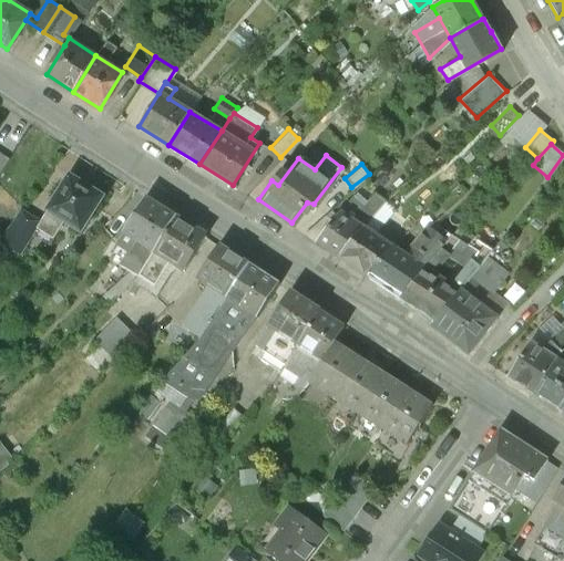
[(88,184),(69,173),(47,208),(48,209),(42,218),(38,226),(53,236),(64,219),(81,230),(104,194),(101,191),(100,186),(93,183),(88,184)]
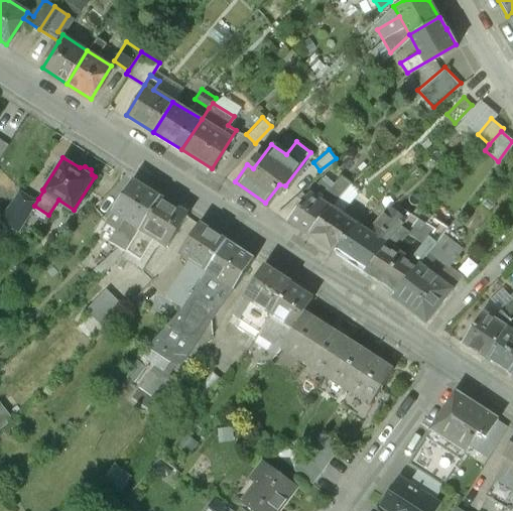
[(302,201),(286,219),(307,233),(331,205),(349,184),(339,176),(331,186),(321,178),(302,201)]
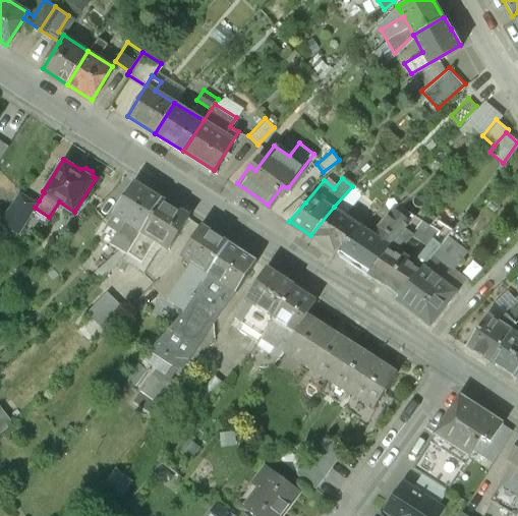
[(160,197),(132,180),(113,211),(124,218),(110,241),(118,247),(126,251),(160,197)]
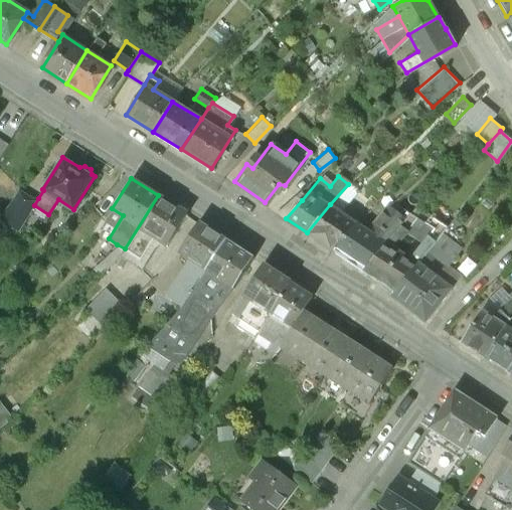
[(348,184),(330,204),(339,210),(358,189),(349,182),(348,184)]
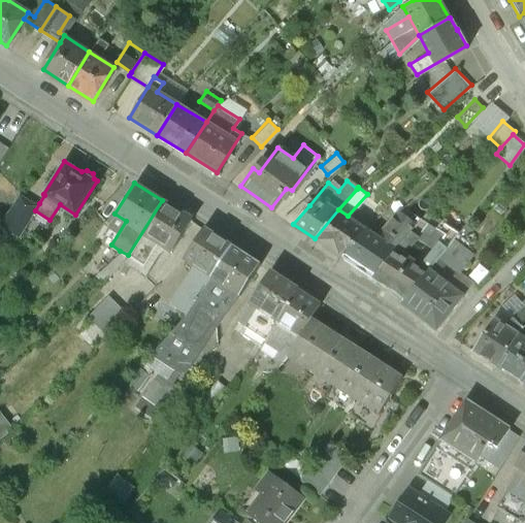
[(19,191),(8,208),(0,216),(0,221),(20,234),(35,210),(39,203),(19,191)]
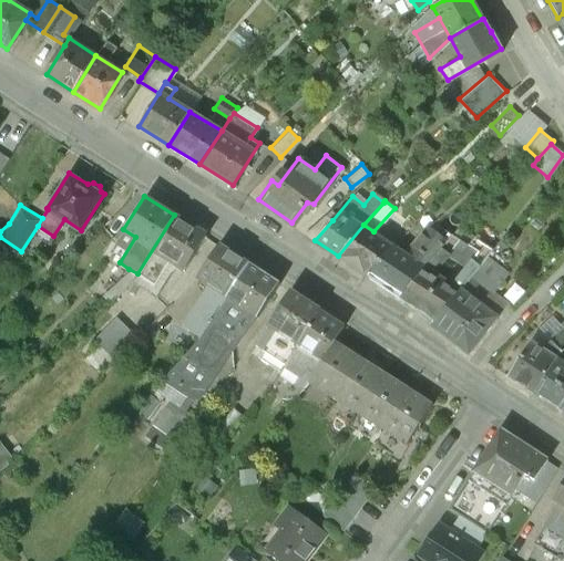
[(324,214),(303,232),(315,240),(332,220),(324,214)]
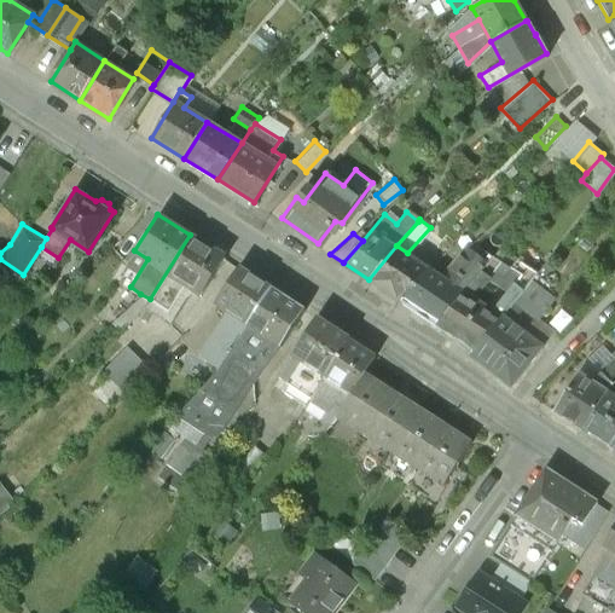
[(224,255),(190,235),(150,299),(170,310),(186,283),(201,291),(224,255)]
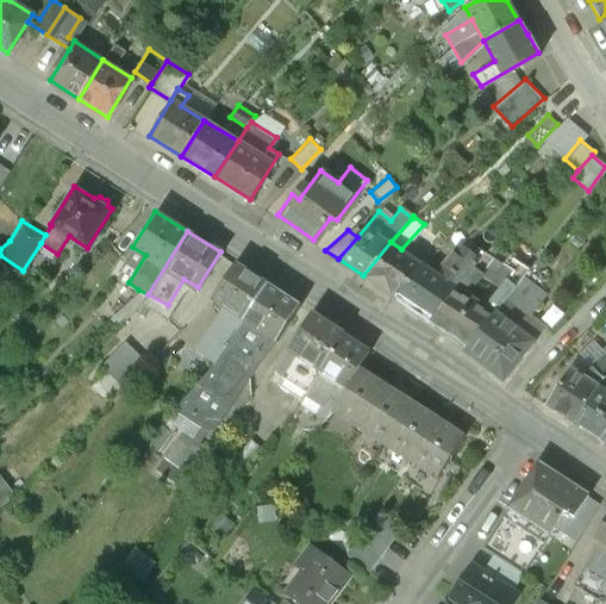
[(401,249),(391,242),(363,275),(395,297),(424,263),(401,249)]
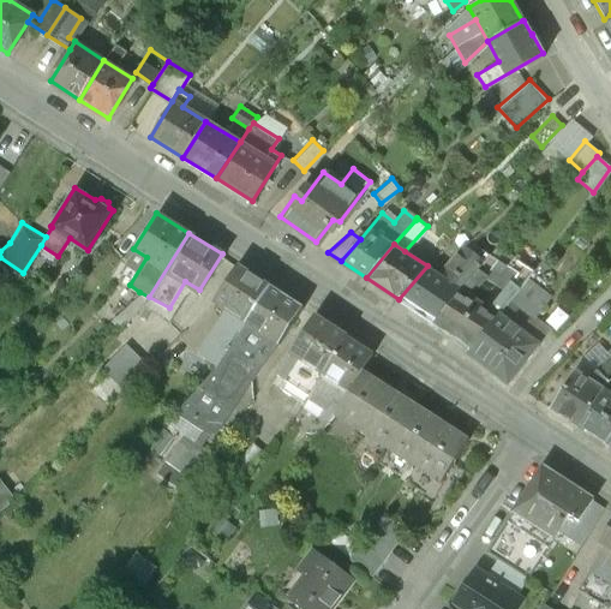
[(441,274),(427,266),(399,299),(433,323),(462,288),(484,262),(463,246),(441,274)]
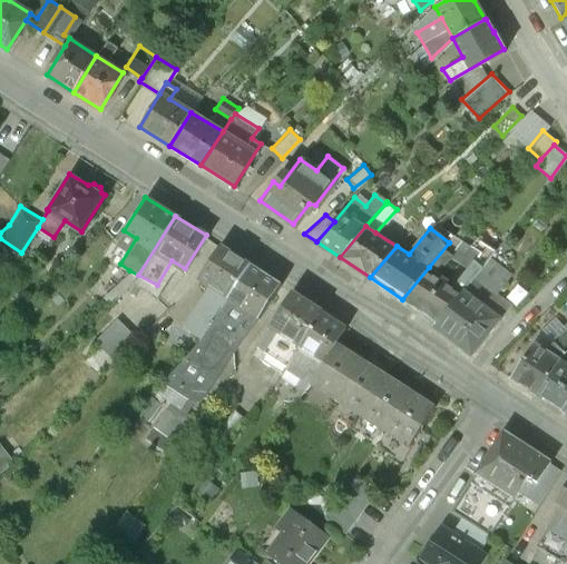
[(449,243),(429,267),(402,299),(420,310),(446,278),(434,269),(442,260),(446,263),(452,255),(460,260),(472,246),(471,245),(456,235),(449,243)]
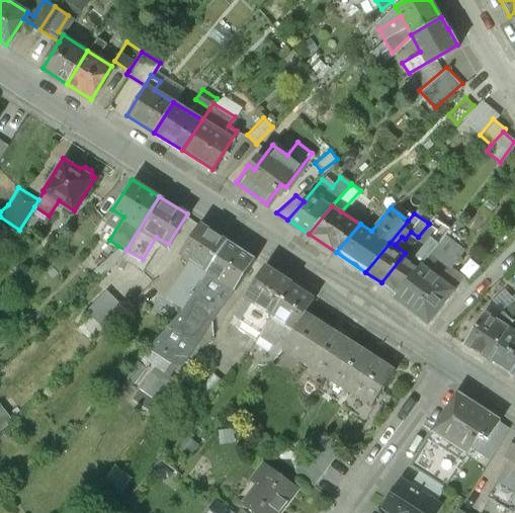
[(450,227),(433,217),(428,223),(429,224),(445,233),(450,227)]
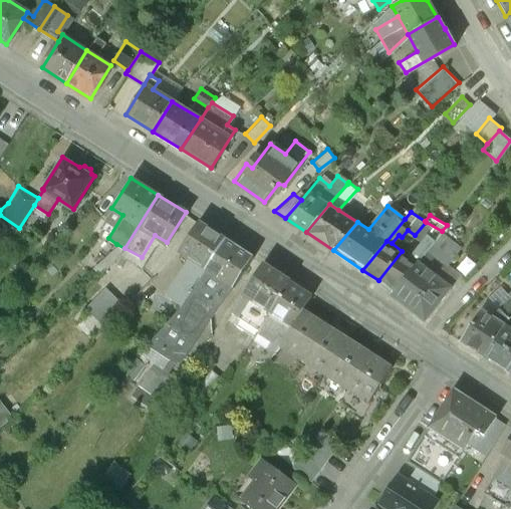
[(226,238),(198,221),(180,249),(207,267),(226,238)]
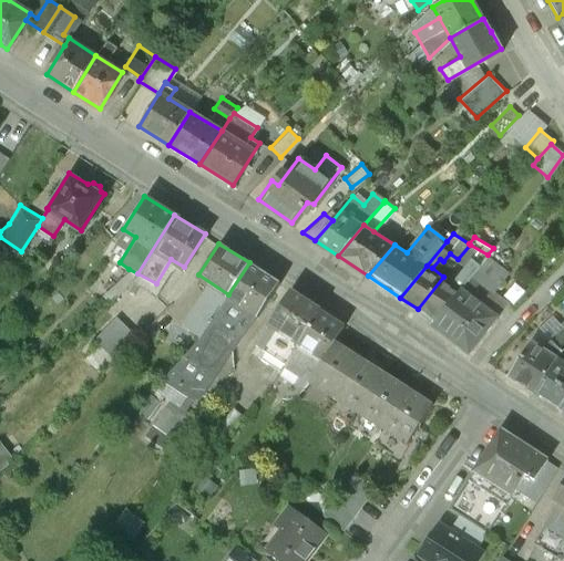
[(488,255),(470,245),(458,259),(475,270),(482,262),(488,255)]
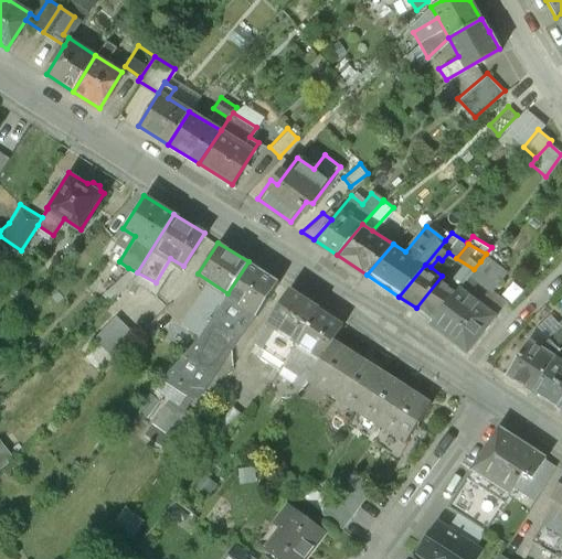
[(248,261),(228,293),(257,312),(278,280),(248,261)]
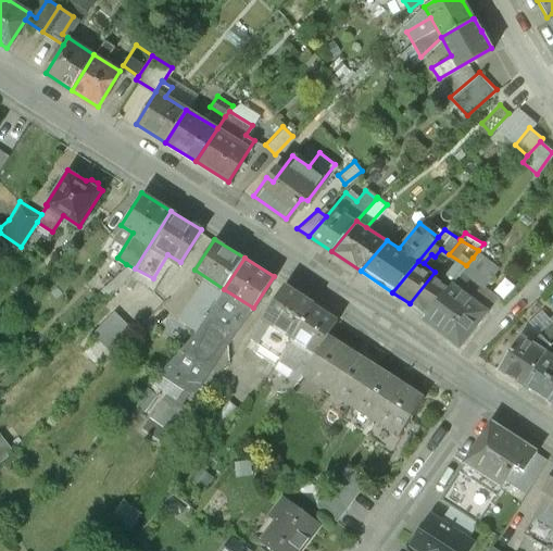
[(494,273),(473,258),(466,265),(463,270),(485,286),(494,273)]
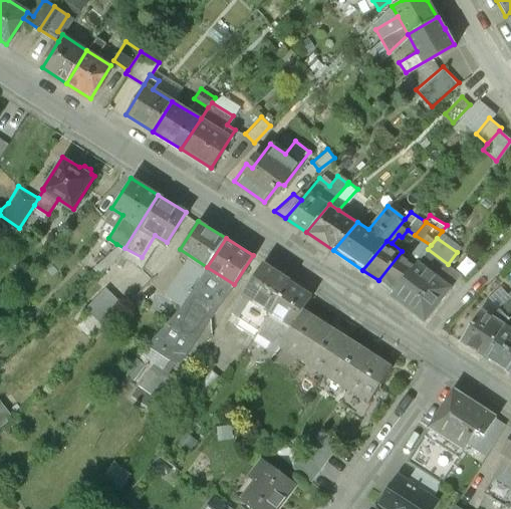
[(116,244),(93,266),(98,272),(124,248),(116,244)]
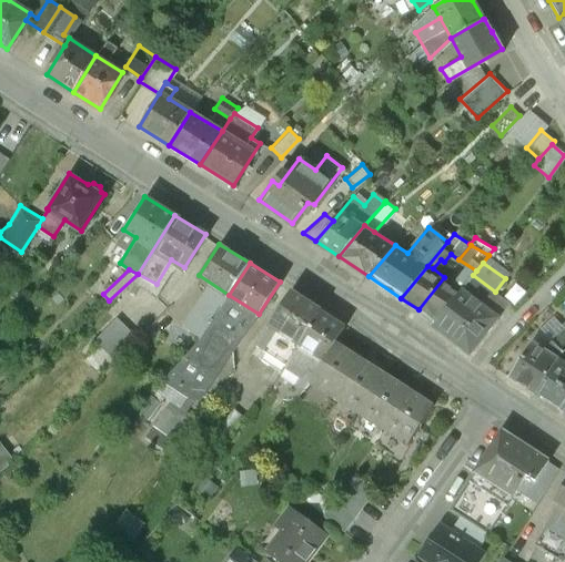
[(465,274),(457,286),(463,289),(471,277),(465,274)]
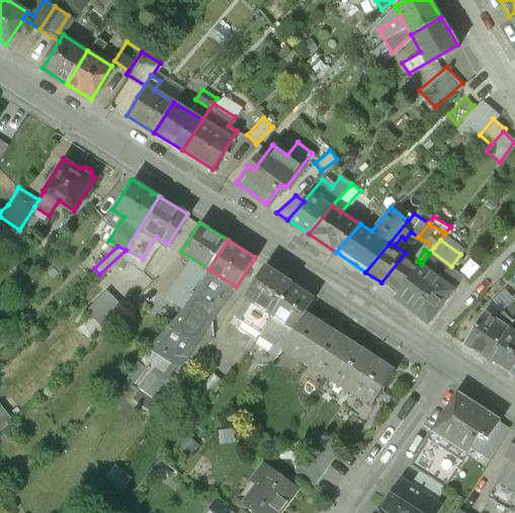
[(405,253),(381,282),(397,293),(422,264),(417,261),(405,253)]
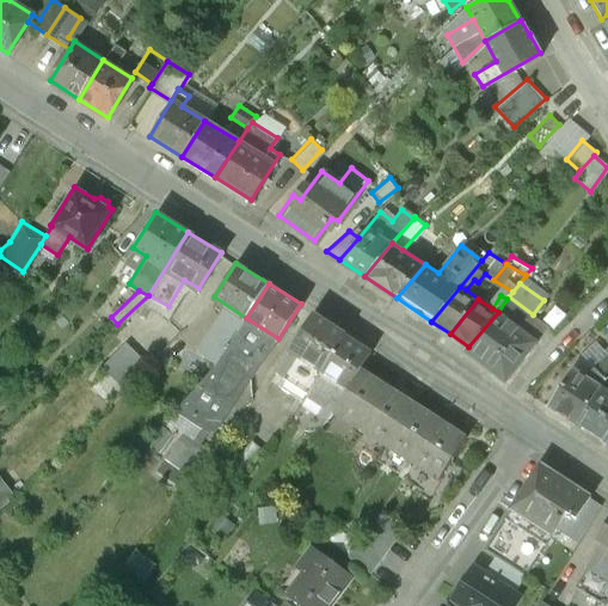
[(344,332),(314,312),(290,348),(298,354),(283,375),(308,391),(323,366),(323,365),(344,332)]
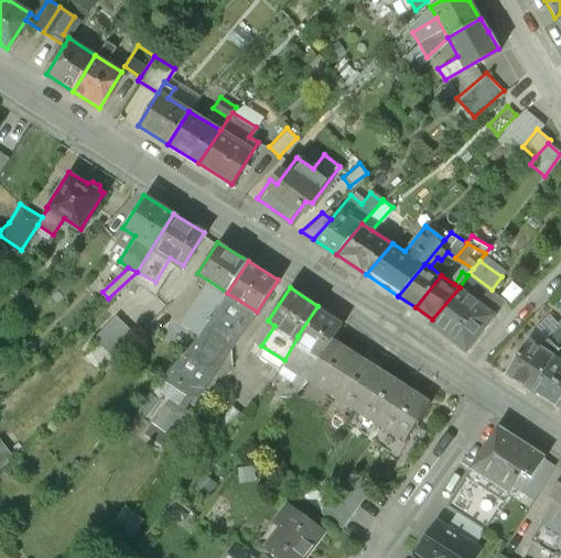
[(495,315),(460,287),(432,319),(430,323),(461,348),(471,347),(495,315)]
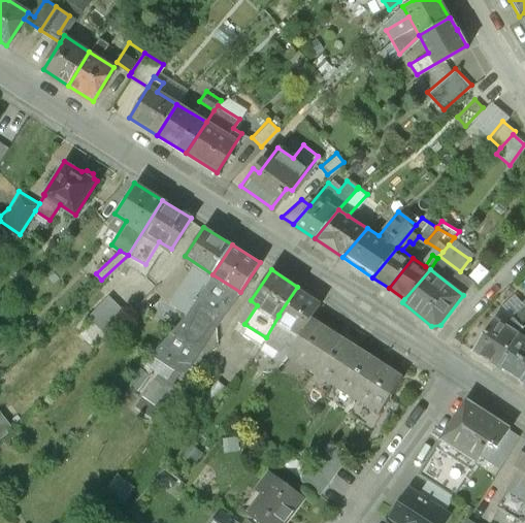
[(204,288),(182,273),(171,290),(175,293),(179,288),(196,299),(204,288)]
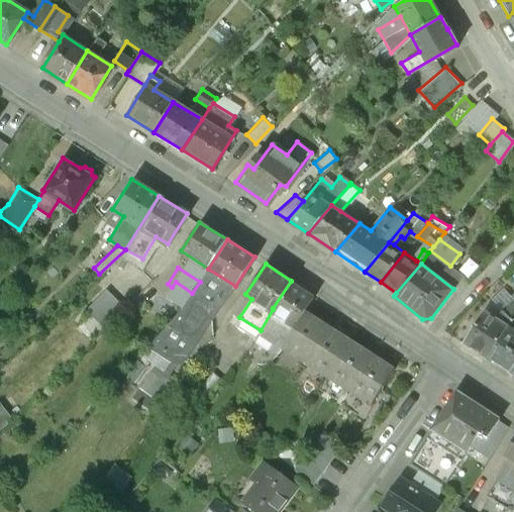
[(291,281),(273,308),(273,309),(261,330),(274,339),(271,345),(278,350),(306,309),(314,295),(291,281)]
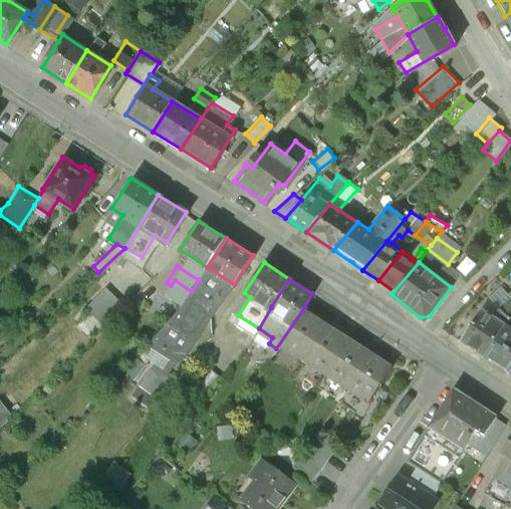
[(220,294),(199,280),(191,291),(201,297),(208,302),(206,306),(210,309),(220,294)]
